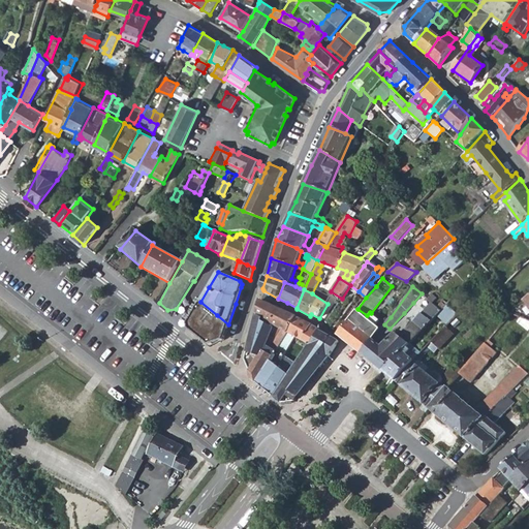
[(382,347),(373,340),(363,353),(383,371),(410,344),(424,329),(442,309),(446,304),(447,303),(444,301),(439,308),(434,303),(437,299),(432,294),(428,299),(433,303),(423,314),(422,314),(401,338),(396,334),(382,347)]
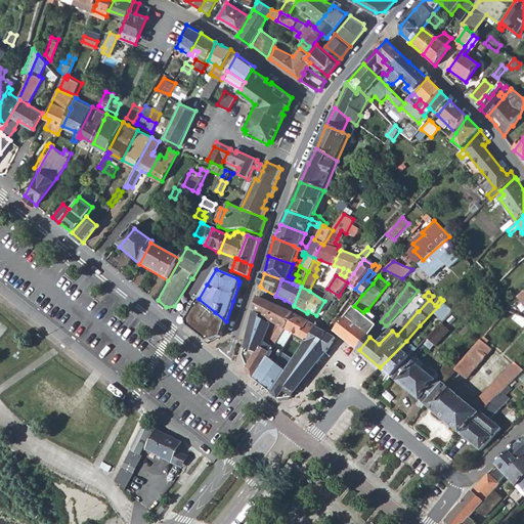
[(201,337),(215,312),(199,299),(186,320),(187,326),(201,337)]
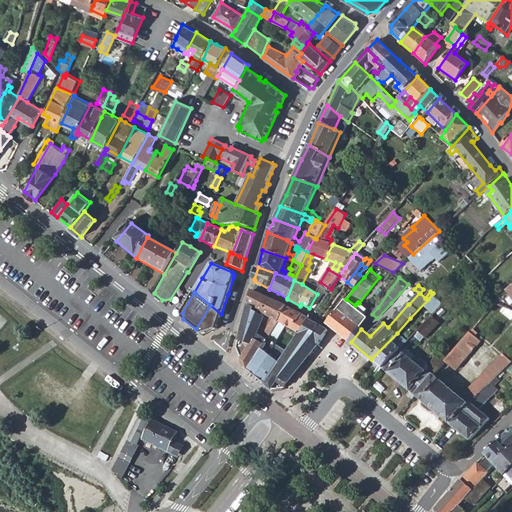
[(285,305),(252,292),(248,305),(278,321),(287,306),(285,305)]
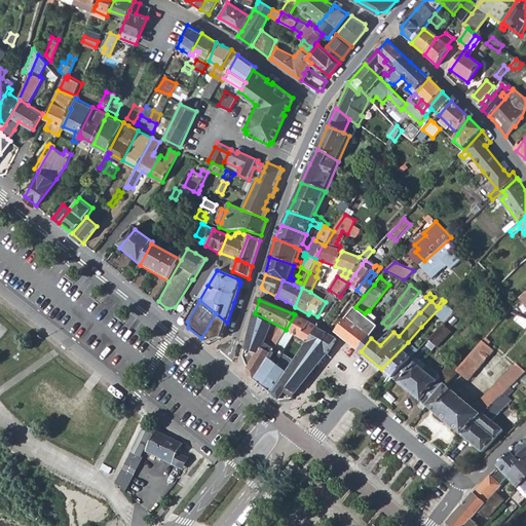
[(440,307),(450,316),(455,311),(444,302),(440,307)]
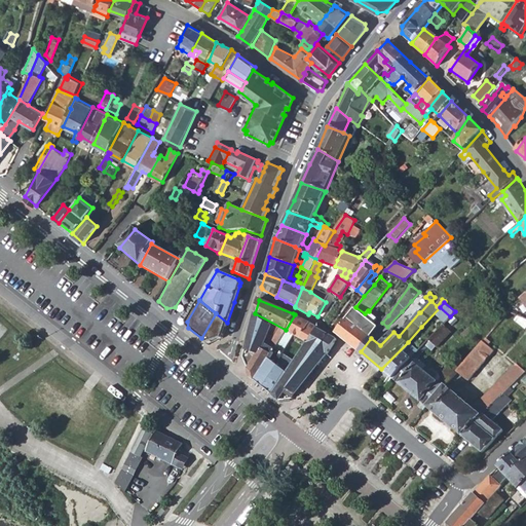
[(366,318),(354,309),(337,333),(361,351),(371,338),(379,328),(374,324),(377,318),(370,313),(366,318)]
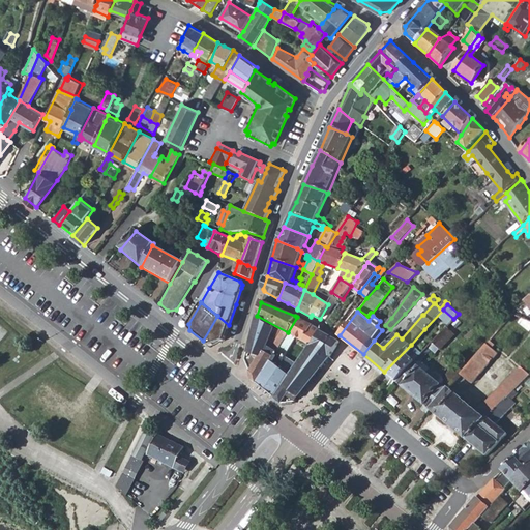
[(276,351),(288,332),(257,316),(256,315),(248,343),(244,359),(248,370),(253,380),(257,384),(270,361),(276,351)]
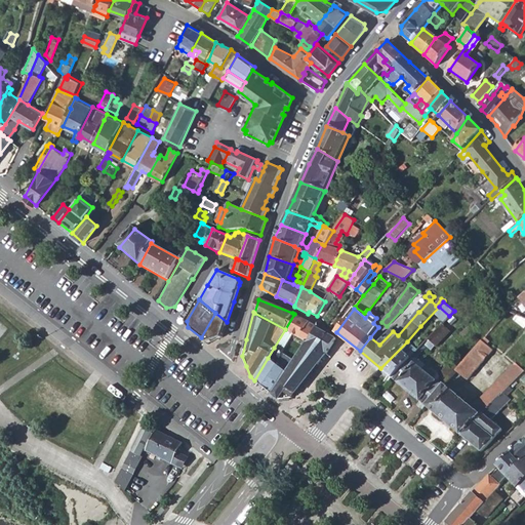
[(207,342),(221,337),(227,322),(215,313),(201,337),(207,342)]
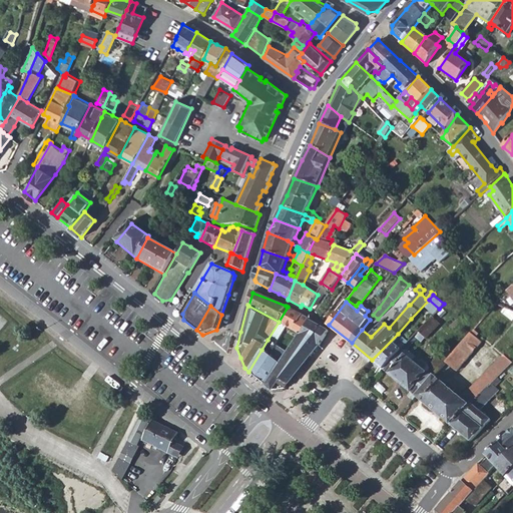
[(286,327),(300,335),(310,321),(310,320),(302,315),(288,307),(279,322),(268,340),(275,344),(286,327)]
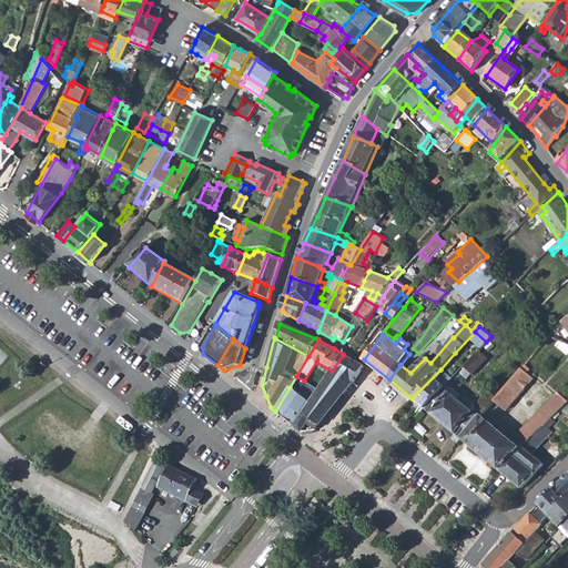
[(465,366),(473,373),(487,356),(479,351),(465,366)]
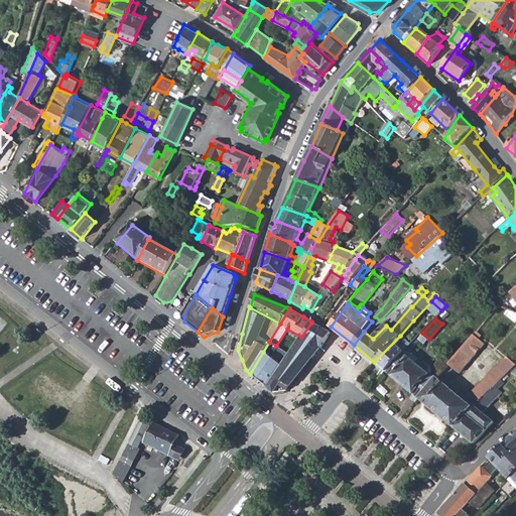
[(288,390),(320,348),(321,349),(331,333),(311,323),(301,337),(282,366),(268,388),(273,392),(287,391),(288,390)]
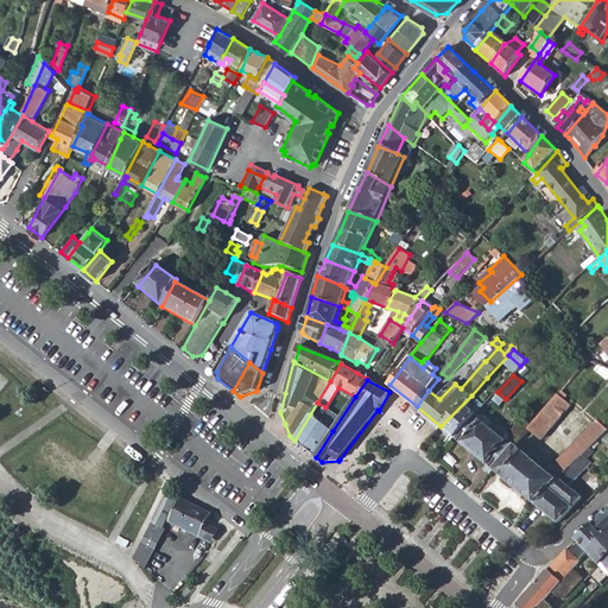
[(506,399),(498,392),(483,406),(454,438),(494,472),(513,449),(479,418),(499,397),(504,401),(506,399)]
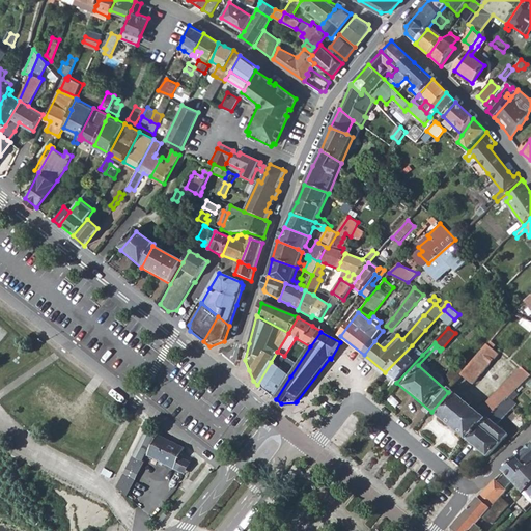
[(422,355),(412,345),(385,372),(396,383),(422,355)]
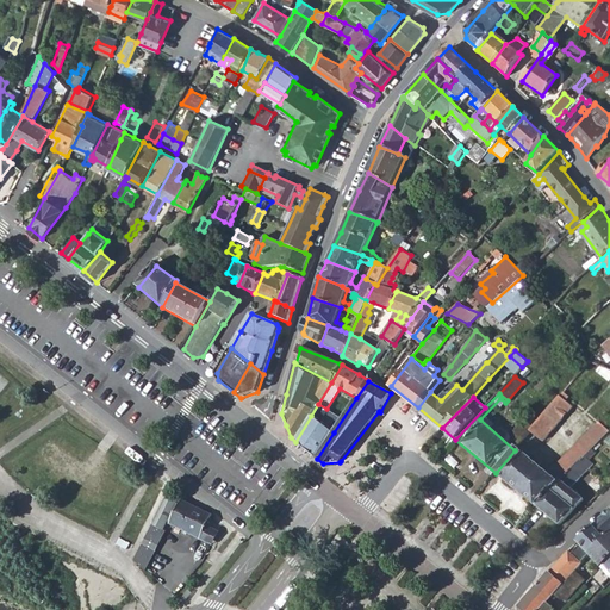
[(572,406),(561,397),(546,415),(535,428),(531,431),(543,441),(572,406)]
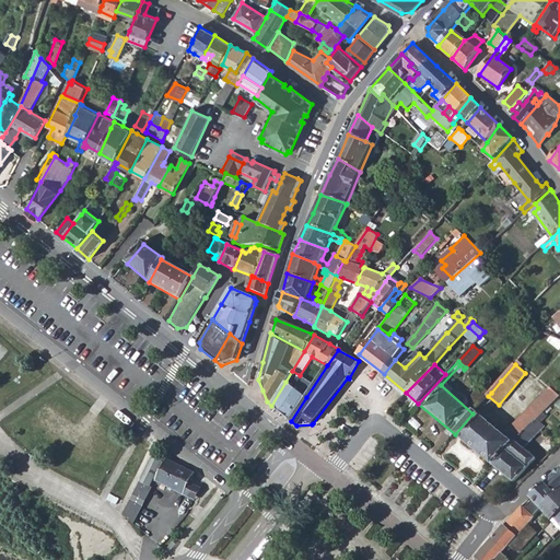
[(306,397),(286,382),(271,406),(291,421),(306,397)]
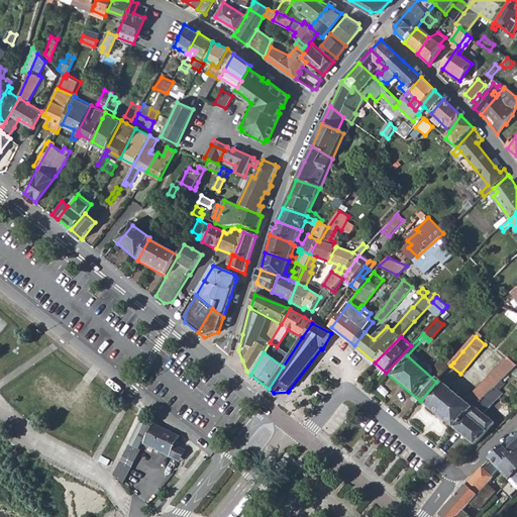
[(432,369),(441,377),(450,366),(453,363),(445,355),(432,369)]
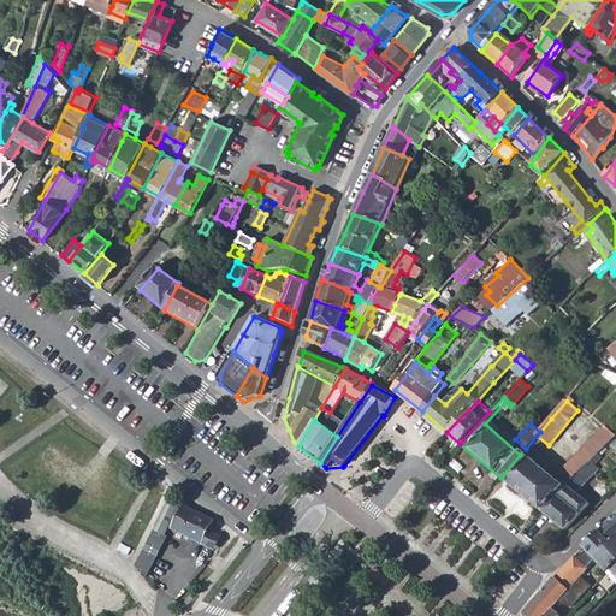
[(554,477),(523,451),(520,455),(501,478),(519,493),(540,510),(567,484),(573,479),(581,471),(588,462),(605,446),(615,437),(605,425),(554,477)]
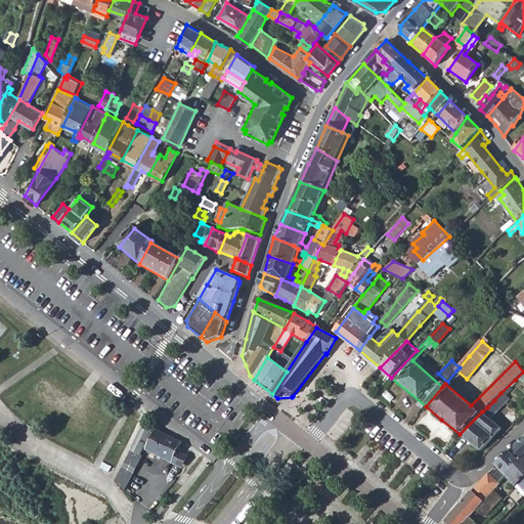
[(509,401),(500,393),(494,400),(503,407),(509,401)]
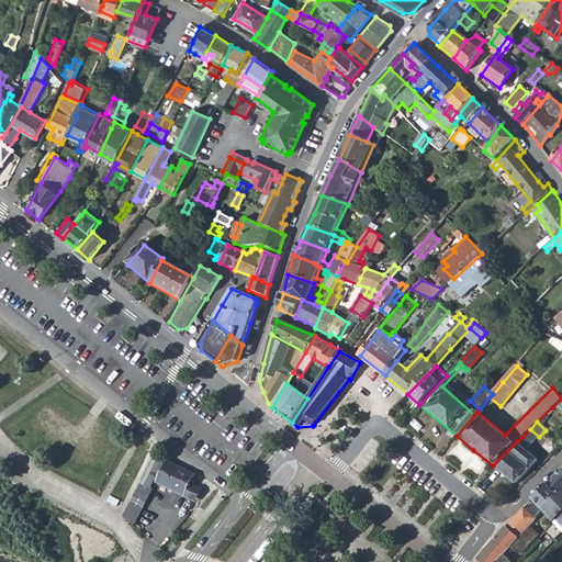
[(539,437),(530,429),(523,437),(531,445),(539,437)]
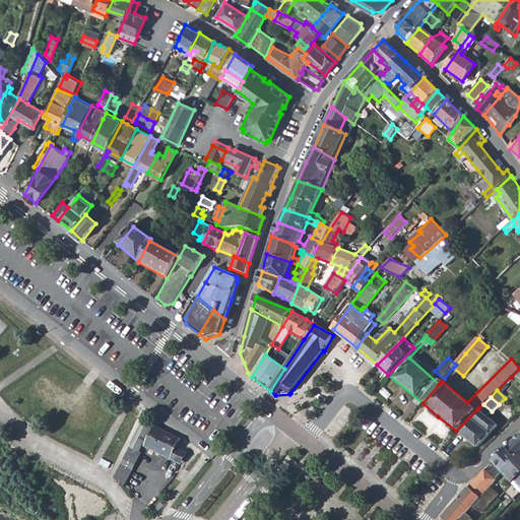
[(478,408),(488,416),(492,411),(483,404),(478,408)]
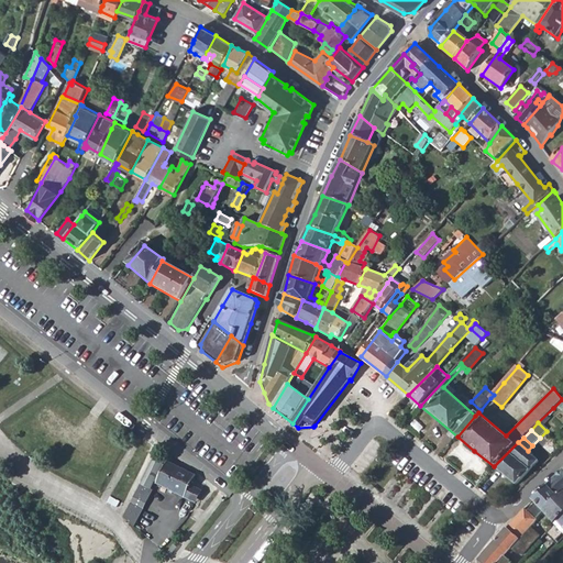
[(518,442),(494,466),(517,485),(540,462),(528,451),(518,442)]
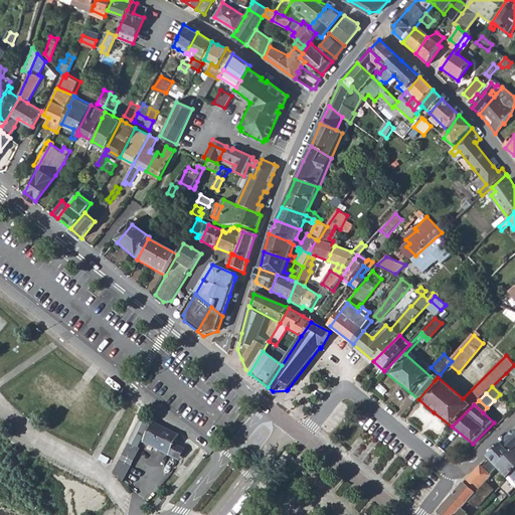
[(140,418),(113,474),(124,482),(140,449),(138,447),(141,440),(143,441),(143,443),(173,457),(179,445),(176,444),(180,435),(154,421),(152,424),(140,418)]
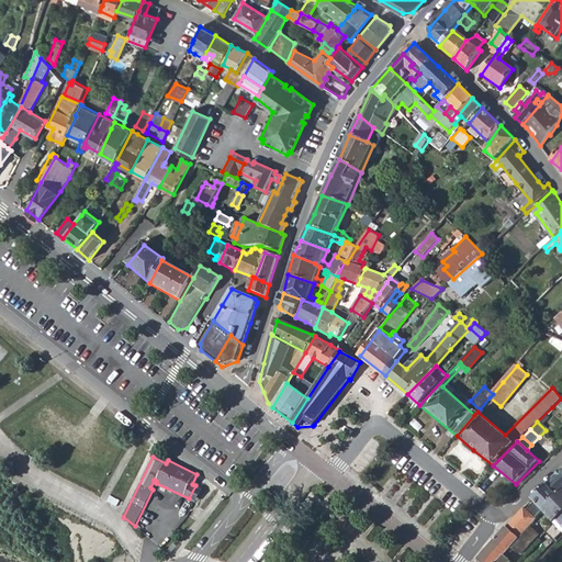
[(561,493),(561,469),(547,485),(550,489),(557,496),(561,493)]
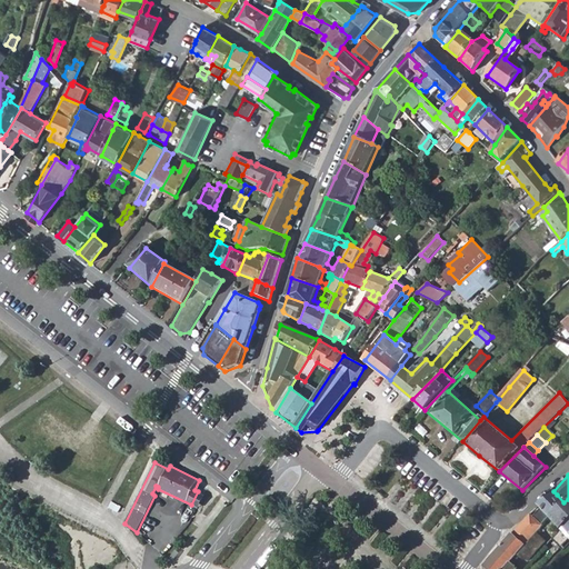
[(205,495),(198,491),(191,505),(198,508),(205,495)]
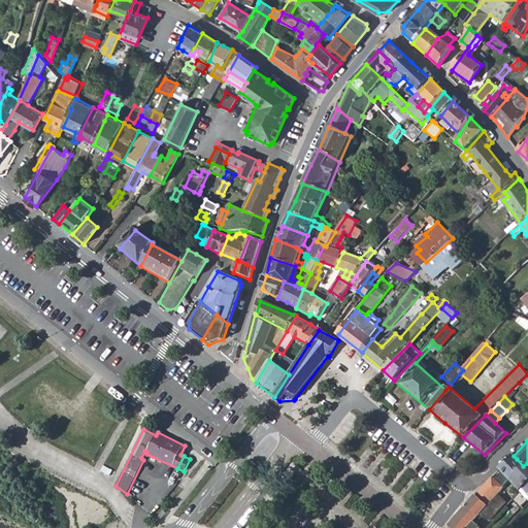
[(504,474),(514,464),(513,463),(517,459),(514,456),(500,469),(502,471),(504,474)]
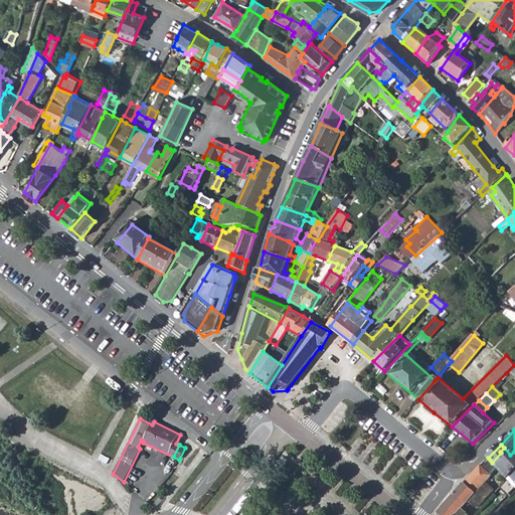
[(482,468),(480,465),(475,470),(466,479),(462,484),(475,494),(485,483),(497,469),(510,455),(504,448),(500,452),(501,453),(492,463),(490,460),(482,468)]
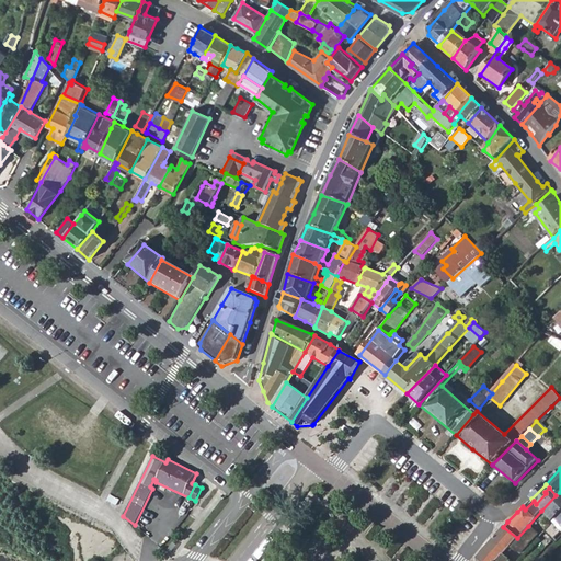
[(560,492),(556,495),(541,511),(553,523),(560,515),(560,492)]
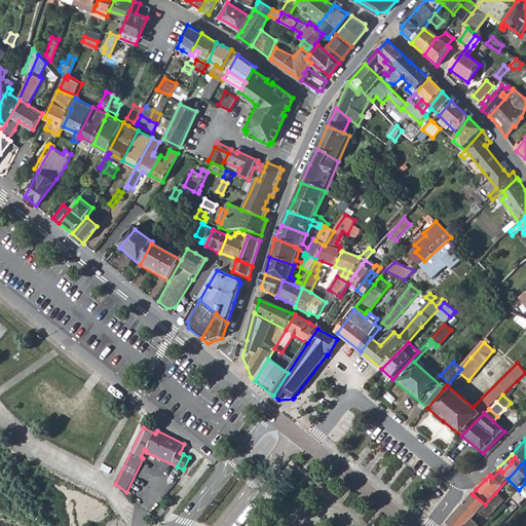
[(504,500),(495,493),(485,504),(464,525),(479,525),(475,522),(480,516),(482,517),(488,519),(504,500)]
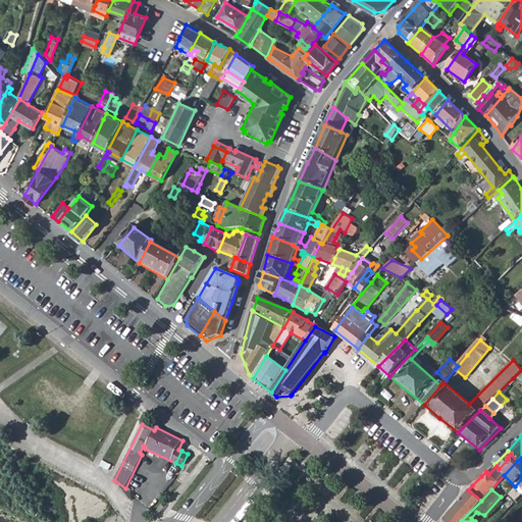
[(461,521),(481,501),(468,490),(457,504),(442,521),(461,521)]
